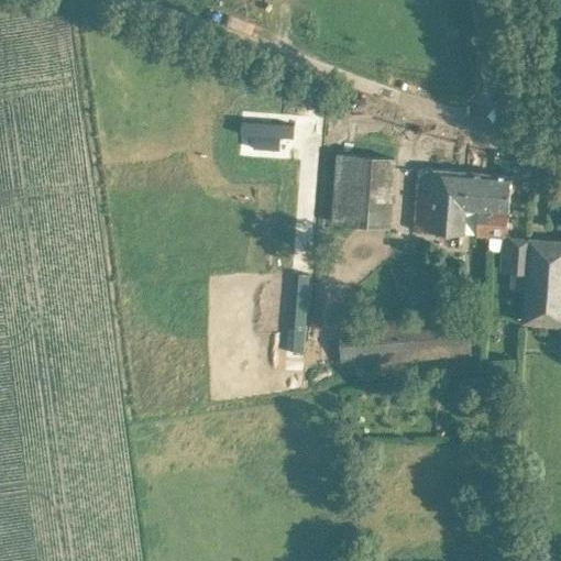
[(241,129),(240,142),(253,143),(252,156),(278,157),(279,144),(293,145),(294,132),(241,129)]
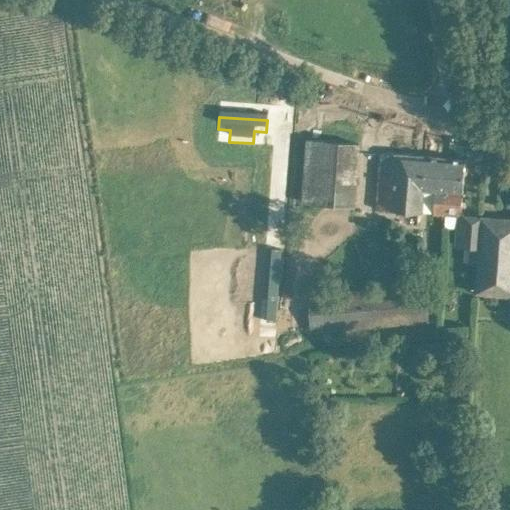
[(301,202),(353,206),(357,145),(305,141),(301,202)]
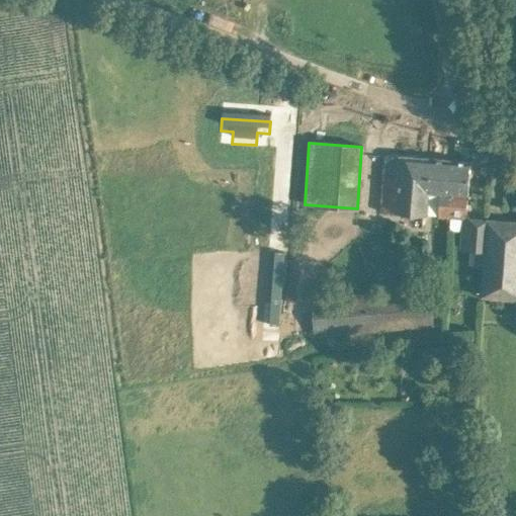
[(450,195),(448,195),(451,161),(383,156),(378,212),(448,219),(450,195)]
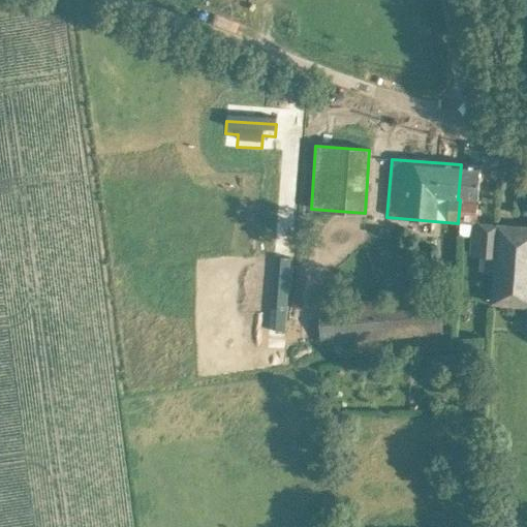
[(461,164),(458,199),(460,199),(458,223),(469,224),(474,224),(479,166),(461,164)]
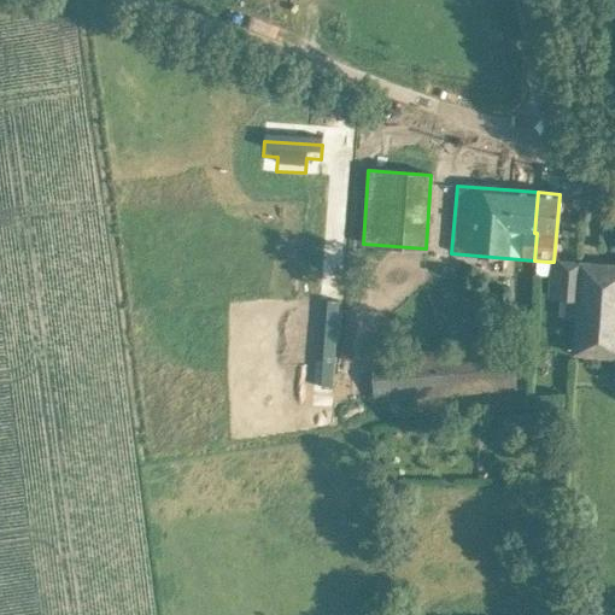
[(557,263),(555,297),(558,297),(575,298),(578,264),(557,263)]
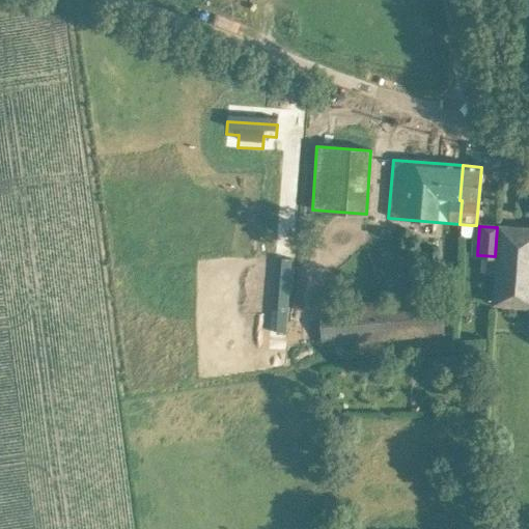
[(528,228),(497,227),(491,303),(527,306),(528,306),(528,228)]
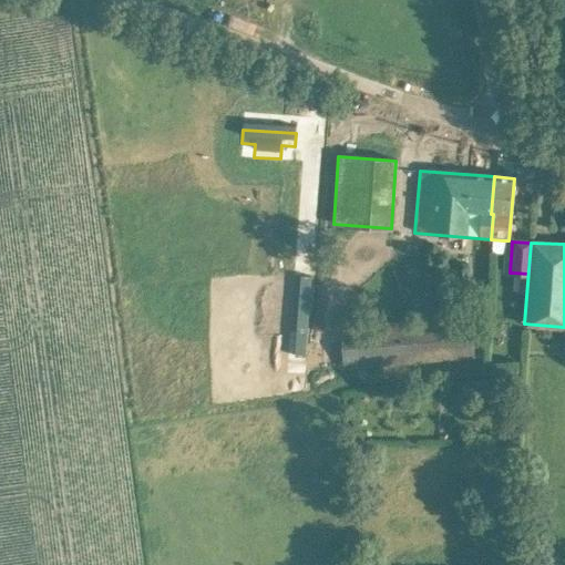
[(472,314),(338,326),(341,371),(476,359),(472,314)]
